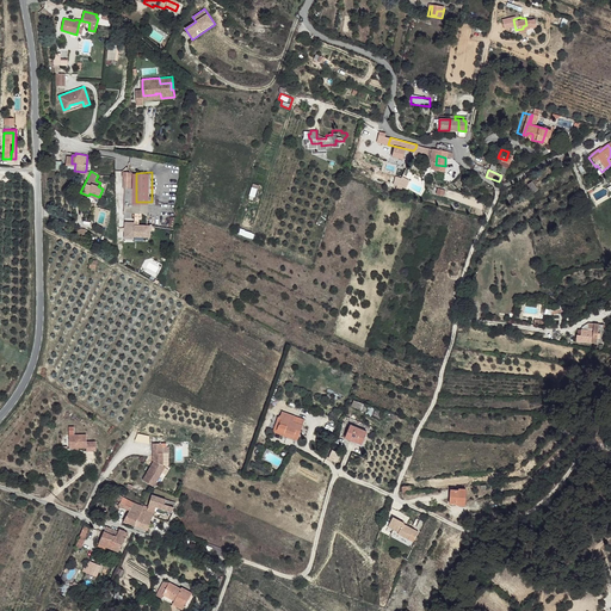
[(402,177),(399,184),(403,187),(408,180),(402,177)]
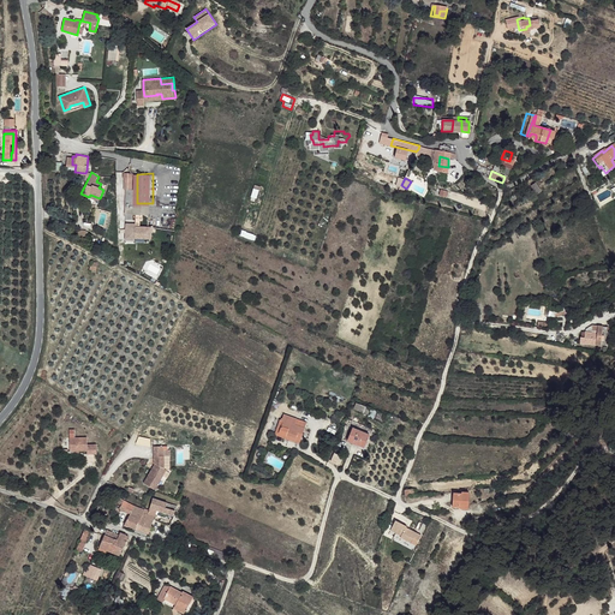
[(535,183),(531,186),(537,195),(542,191),(535,183)]
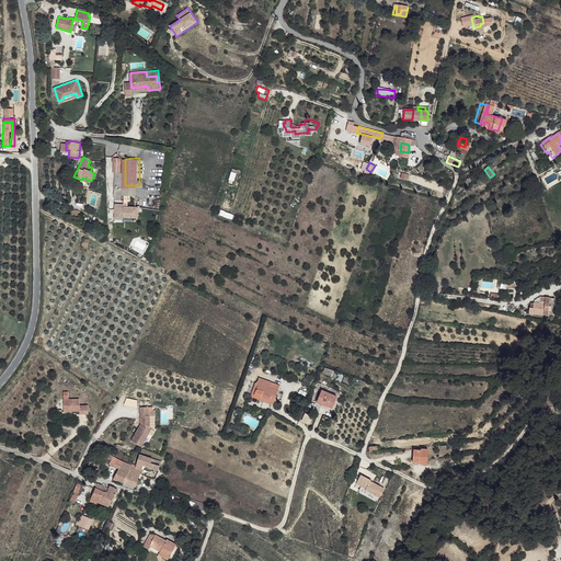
[(138,207),(124,207),(124,204),(114,204),(114,221),(124,221),(124,218),(138,218),(138,207)]
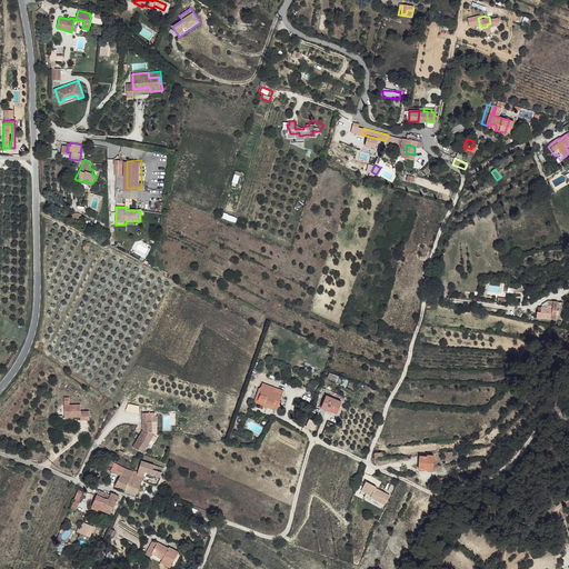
[(537,312),(537,319),(560,321),(562,307),(558,307),(558,303),(549,302),(548,308),(542,308),(542,309),(541,313),(539,313),(537,312)]
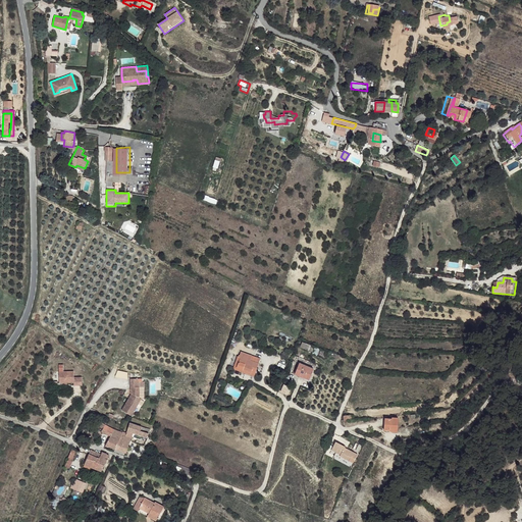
[(303,342),(301,346),(312,351),(314,346),(303,342)]
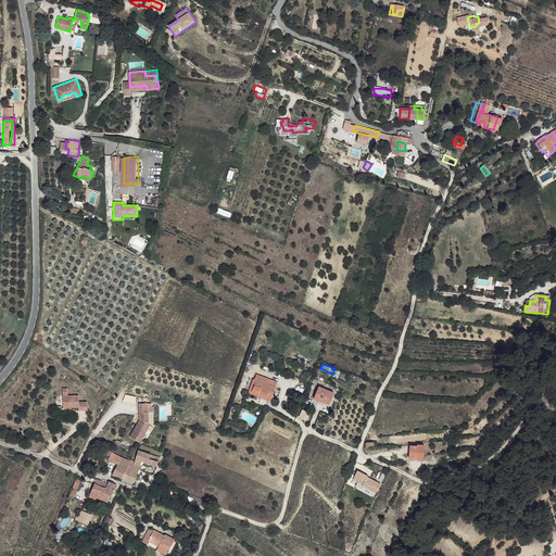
[(254,373),(252,380),(253,380),(250,389),(258,392),(257,394),(265,396),(265,394),(269,395),(274,384),(265,381),(266,377),(254,373)]
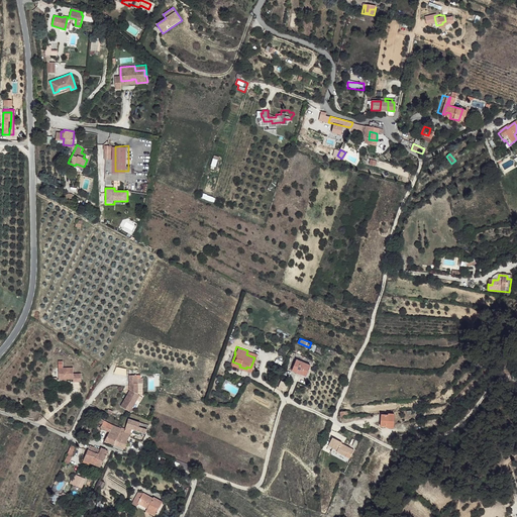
[(233,352),(229,364),(239,367),(240,365),(232,362),(235,353),(234,353),(233,352)]
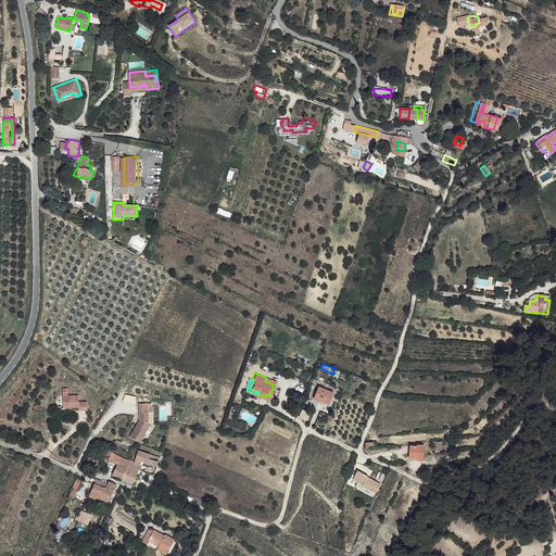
[(319,387),(315,397),(330,403),(335,392),(319,387)]
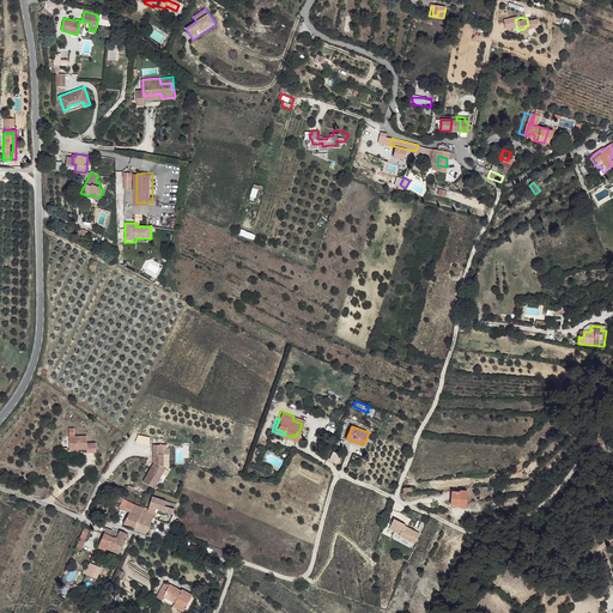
[(85,435),(67,436),(68,449),(85,449),(85,451),(95,451),(95,442),(85,442),(85,435)]
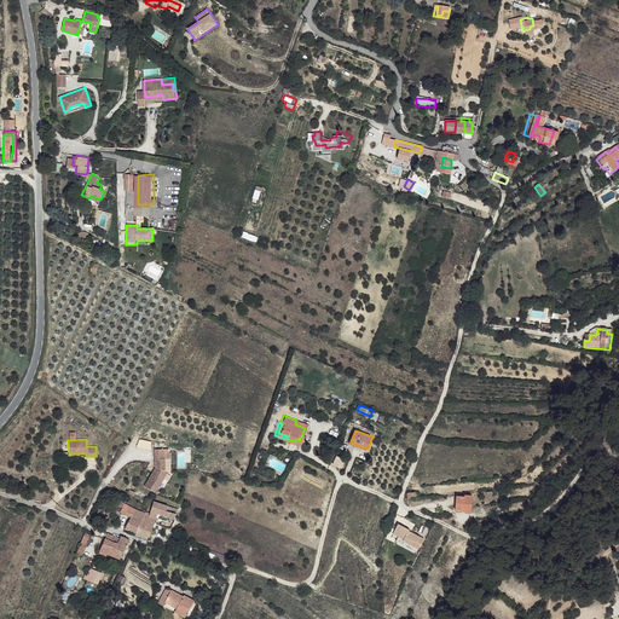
[(169,445),(161,444),(160,457),(161,457),(161,462),(169,468),(171,455),(169,455),(169,445)]
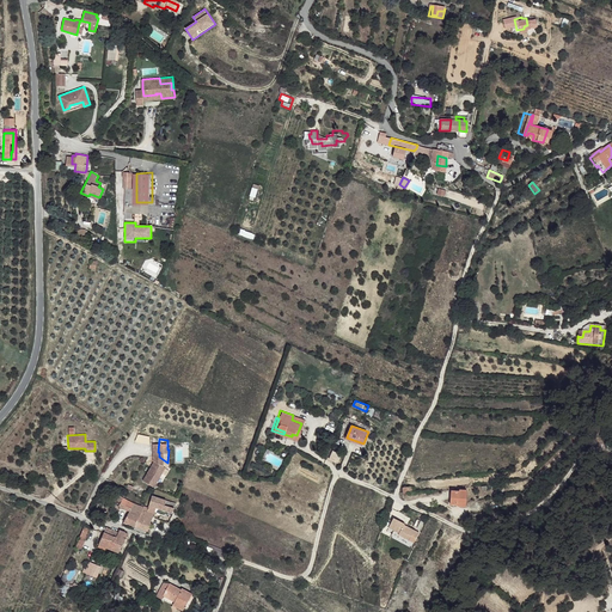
[(159,457),(144,479),(153,487),(169,463),(167,463),(159,457)]
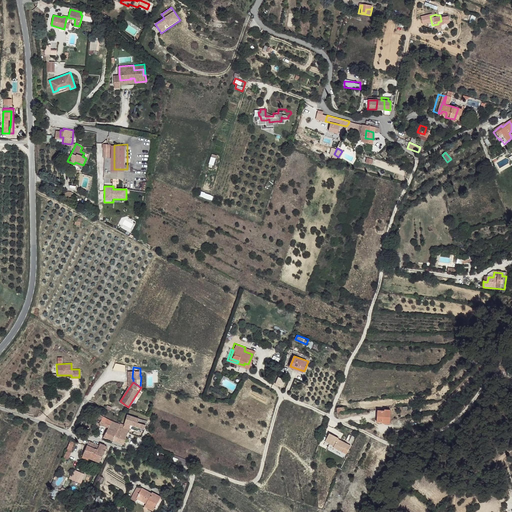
[(379,410),(379,421),(393,418),(393,408),(387,408),(387,410),(379,410)]
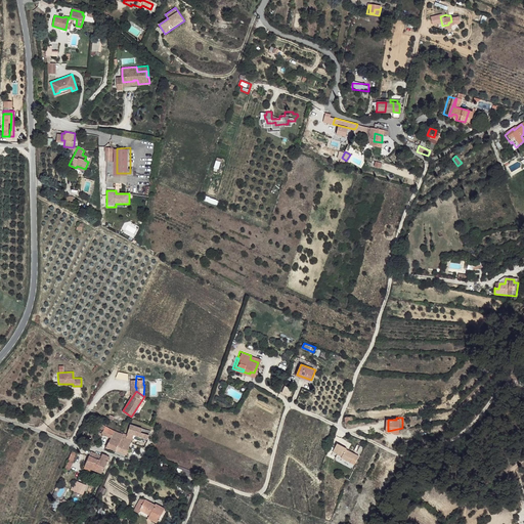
[(130,422),(127,433),(132,434),(135,425),(130,422)]
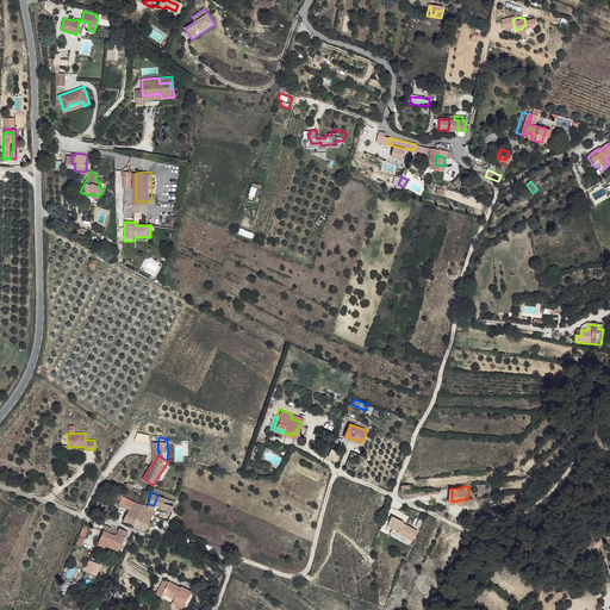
[(118,505),(126,509),(131,500),(118,495),(116,498),(120,500),(118,505)]
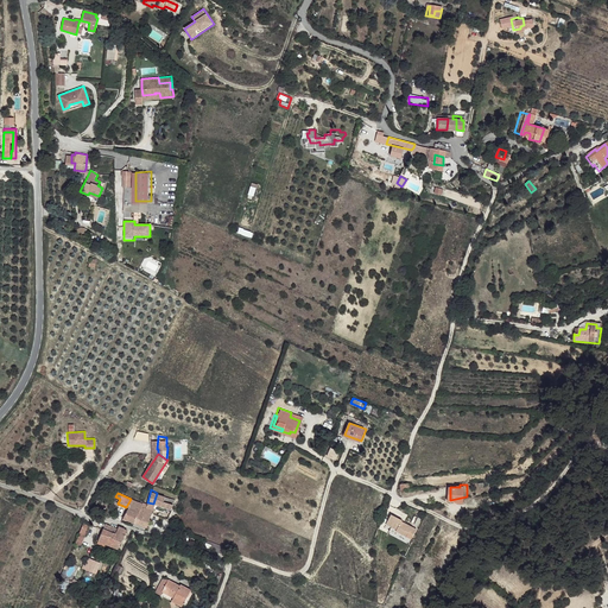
[(157,493),(153,504),(156,505),(158,506),(169,510),(171,511),(172,505),(163,501),(165,496),(157,493)]
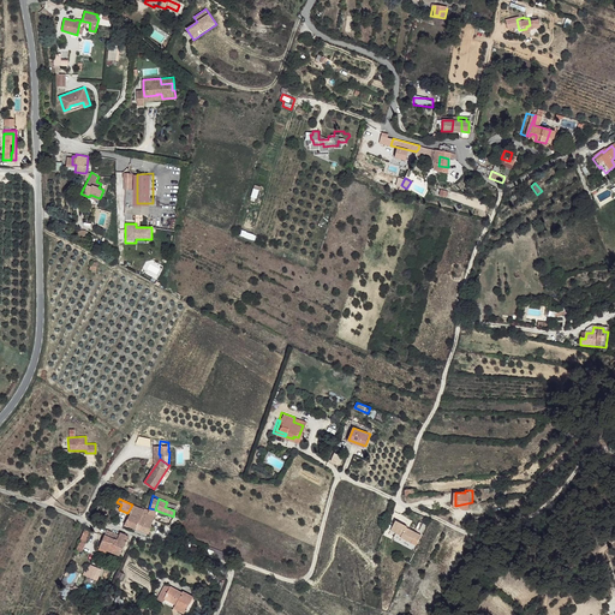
[(130,514),(124,525),(136,529),(143,509),(135,506),(130,514)]
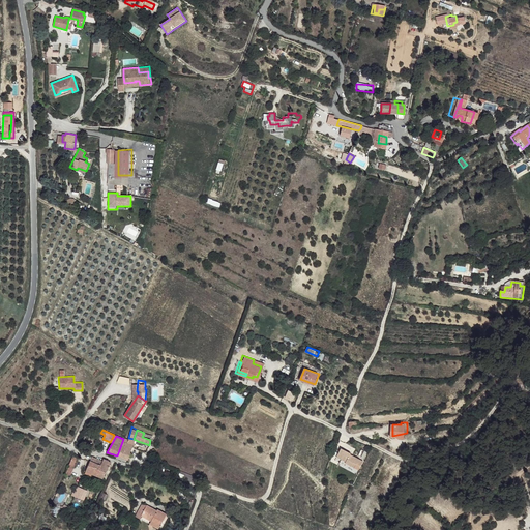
[(123,439),(117,455),(128,461),(136,440),(134,439),(128,438),(127,439),(123,438),(123,439)]
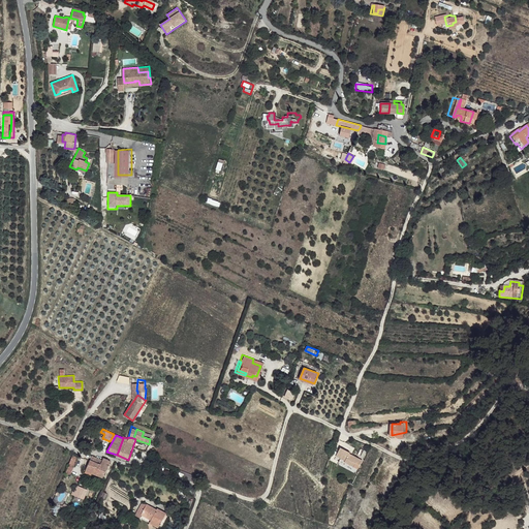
[(340,447),(335,457),(340,459),(343,455),(346,457),(347,452),(340,447)]
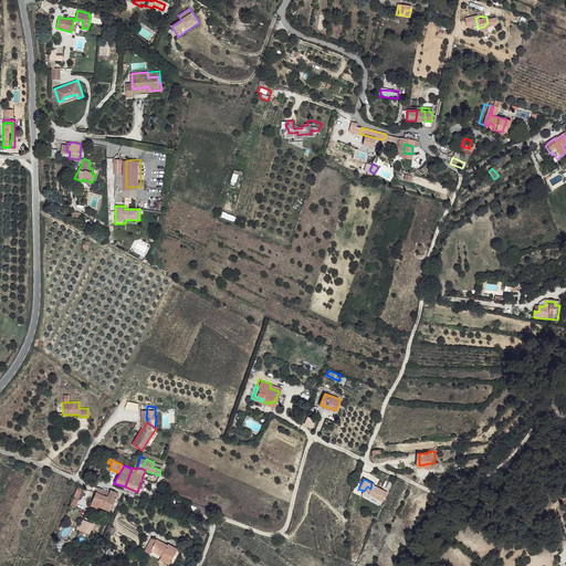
[(371,483),(370,489),(371,490),(368,493),(375,496),(374,499),(379,501),(380,495),(385,499),(387,493),(374,485),(375,484),(371,483)]
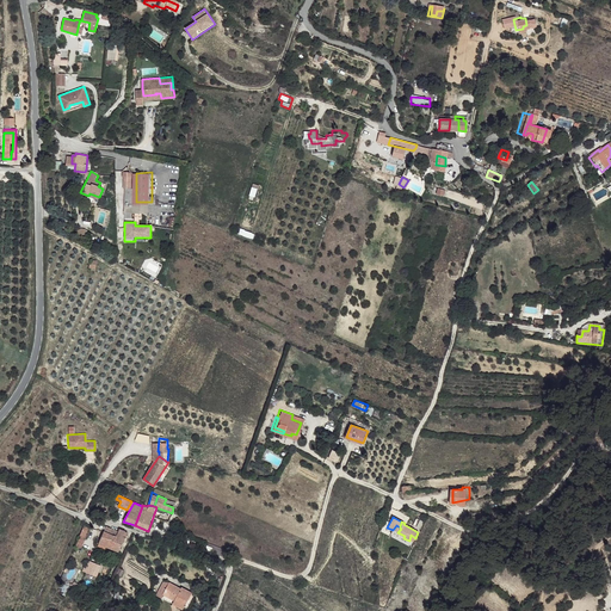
[(90,528),(82,525),(79,537),(86,539),(90,528)]
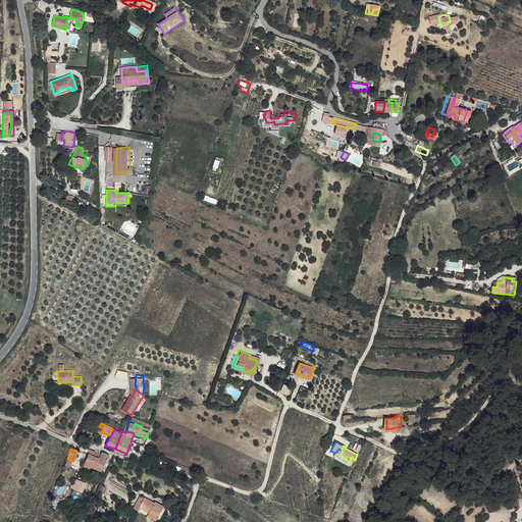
[(99,455),(90,451),(84,465),(101,471),(107,458),(106,457),(106,455),(100,453),(99,455)]
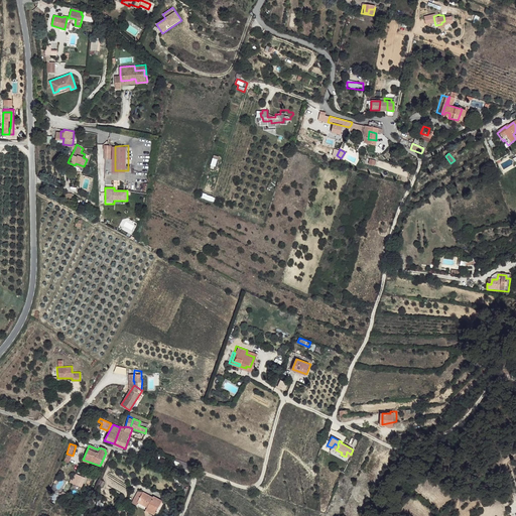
[(84,479),(75,475),(72,485),(77,487),(81,488),(84,479)]
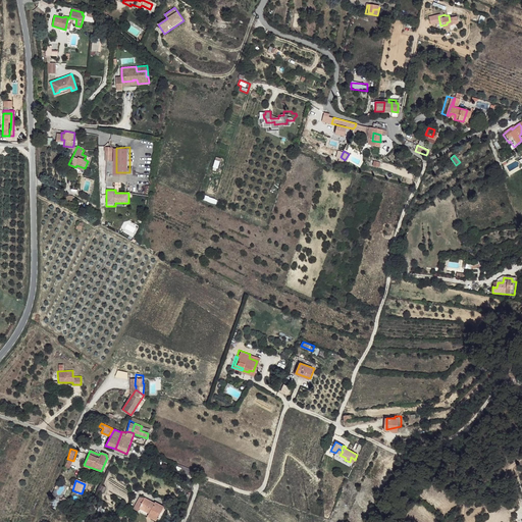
[(77,492),(72,490),(67,503),(73,505),(77,492)]
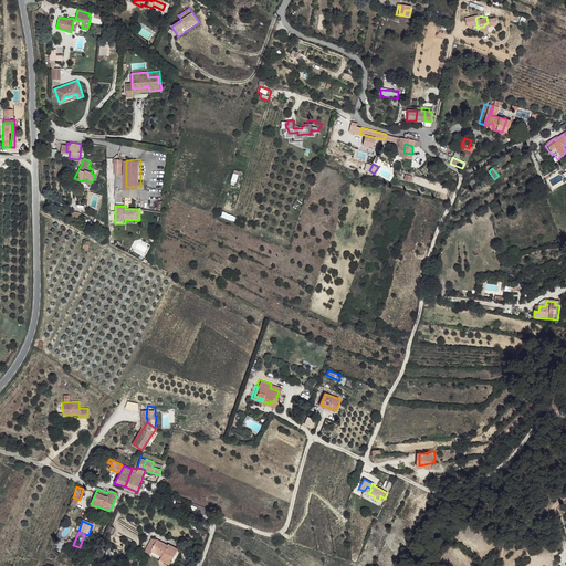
[(174,548),(149,535),(142,549),(146,553),(148,549),(158,556),(157,558),(167,564),(174,548)]
